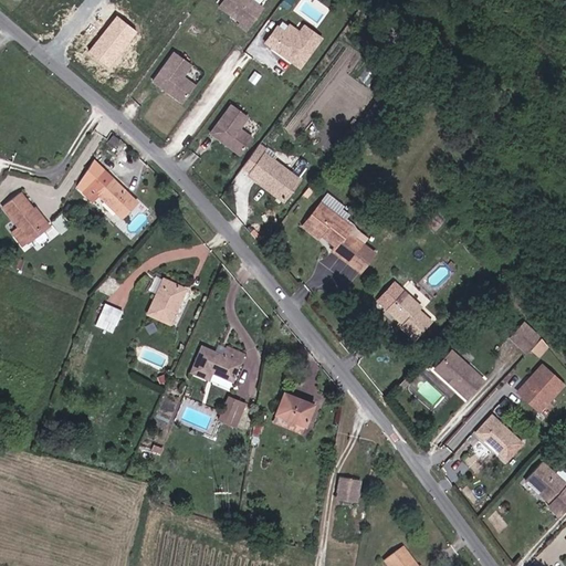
[(263,8),(252,0),(220,0),(216,7),(248,30),(263,8)]
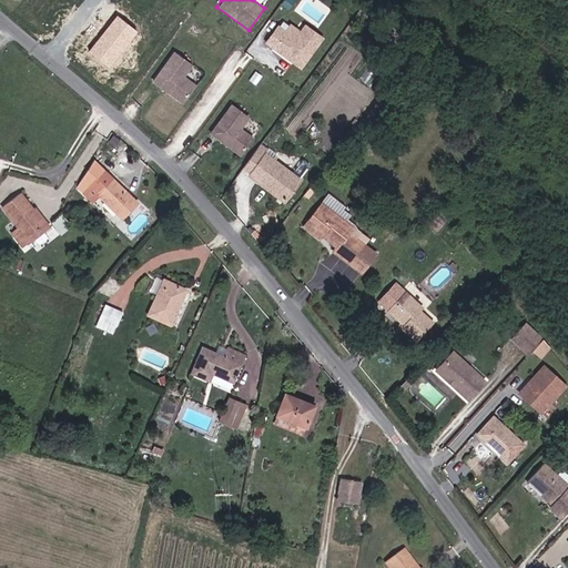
[(288,23),(283,31),(275,26),(264,43),(301,69),(313,51),(318,44),(322,38),(303,26),(300,31),(288,23)]
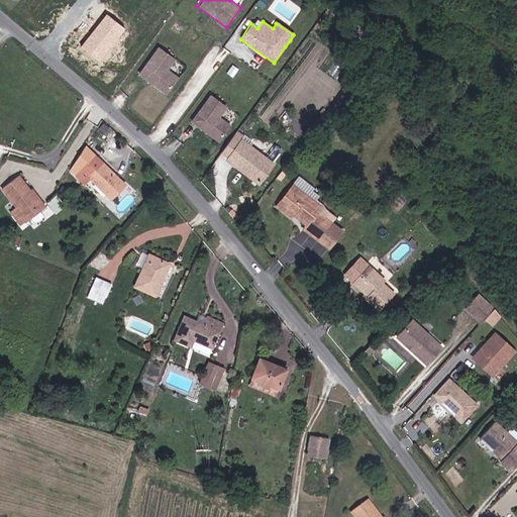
[(177,78),(166,69),(173,60),(157,47),(136,74),(152,86),(164,95),(177,78)]
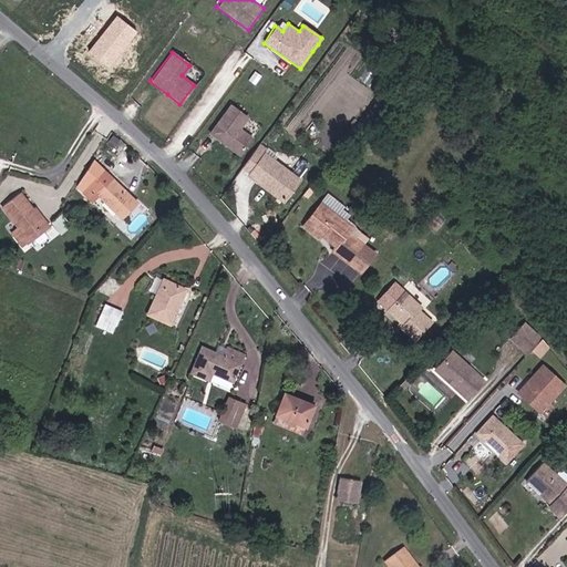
[(248,117),(227,104),(208,136),(228,148),(228,150),(240,157),(253,137),(240,131),(248,117)]
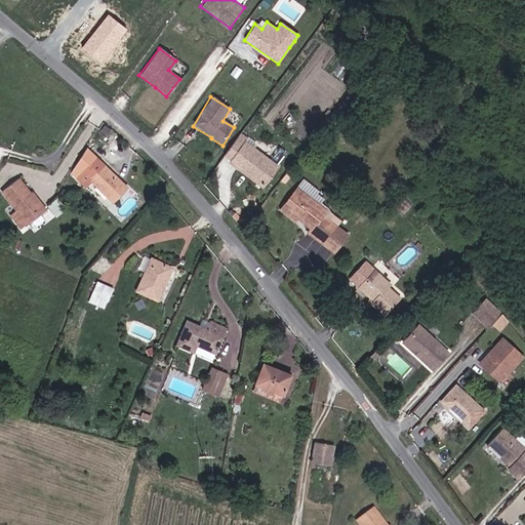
[(256,140),(247,134),(242,140),(250,148),(252,146),(256,140)]
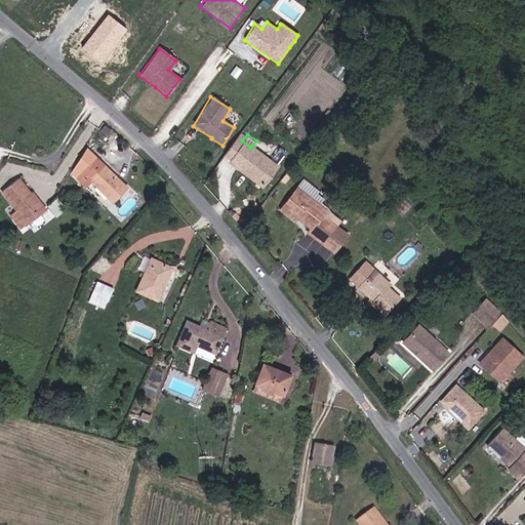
[(242,140),(230,157),(237,162),(266,187),(280,169),(252,146),(250,148),(242,140)]
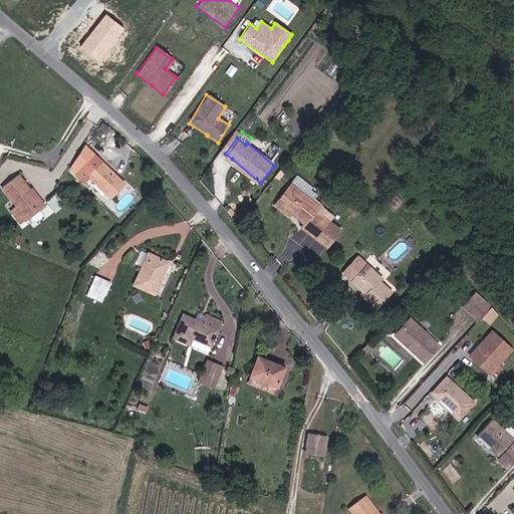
[(111,199),(125,184),(95,154),(75,176),(84,185),(90,178),(111,199)]
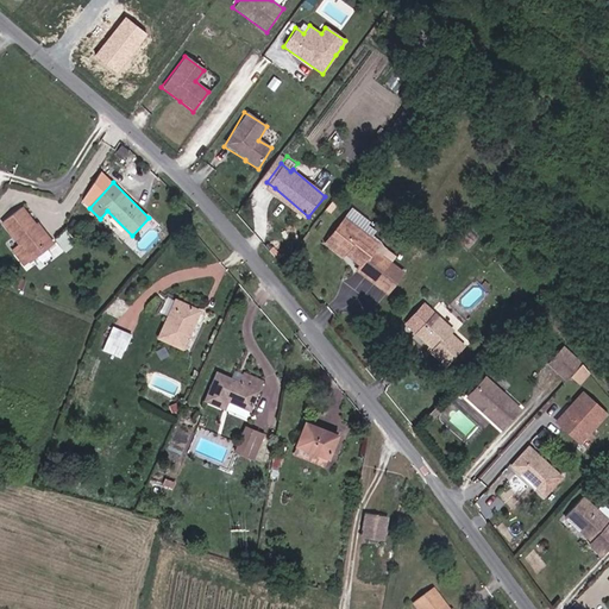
[(49,242),(38,227),(25,209),(5,225),(22,246),(17,250),(27,263),(35,258),(32,255),(49,242)]
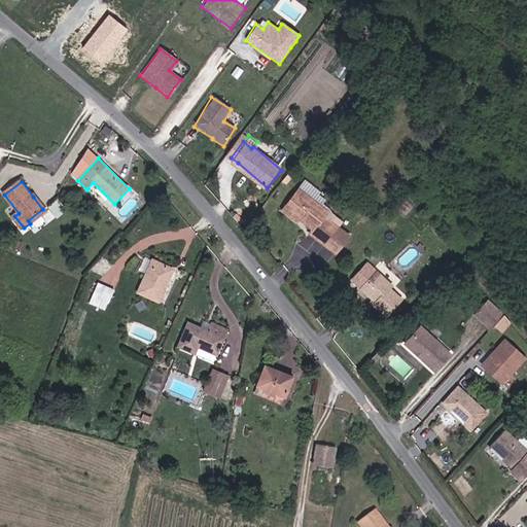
[(311,235),(325,245),(338,227),(340,226),(325,216),(329,212),(301,190),(286,209),(314,230),(311,235)]
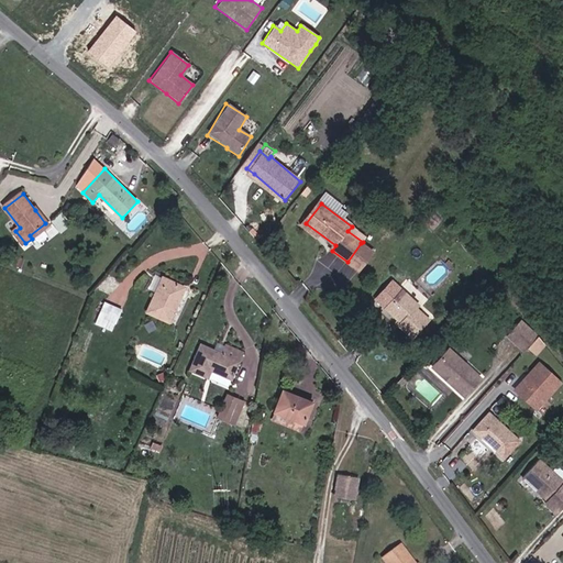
[(39,208),(35,210),(45,223),(30,235),(32,239),(33,240),(51,225),(39,208)]
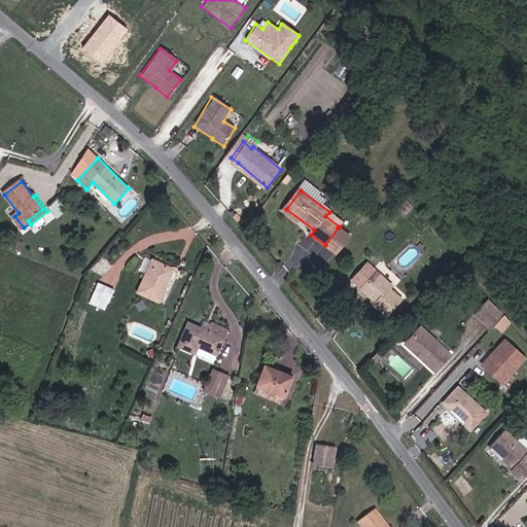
[(403,222),(409,216),(400,208),(395,215),(403,222)]
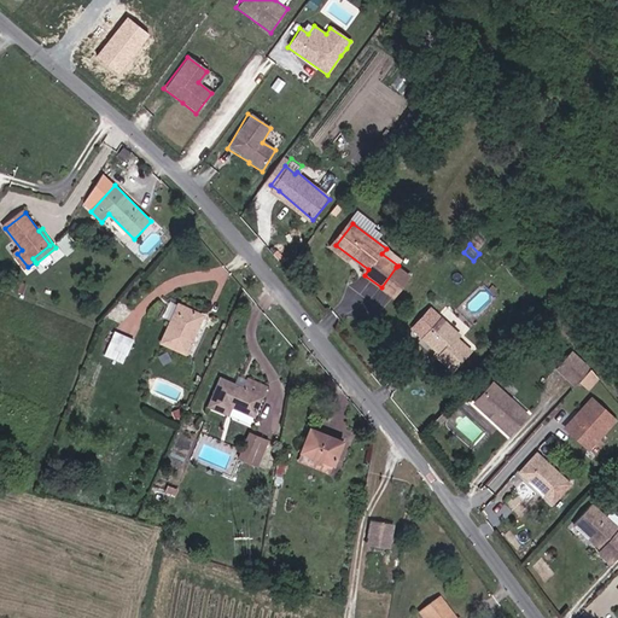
[(396,267),(382,287),(395,297),(409,277),(396,267)]
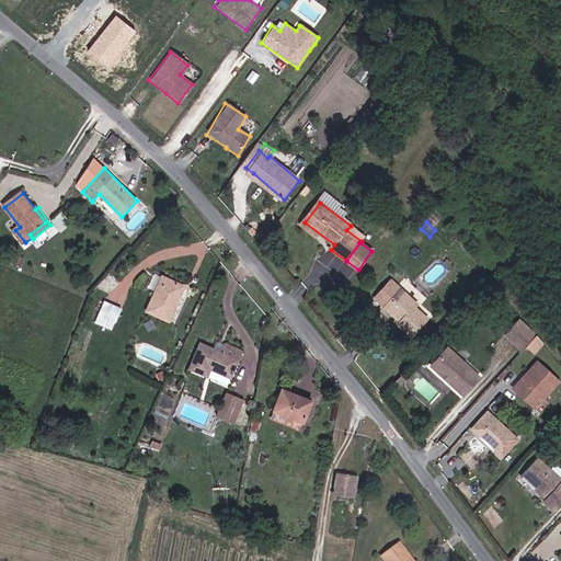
[(165,302),(176,307),(185,287),(163,277),(153,298),(165,302)]
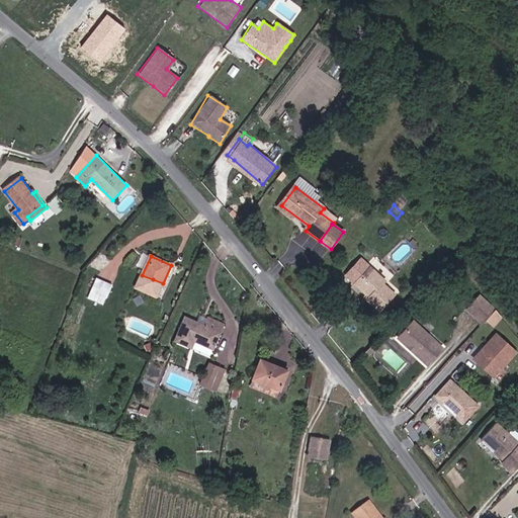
[(359,281),(371,267),(362,259),(349,273),(359,281)]
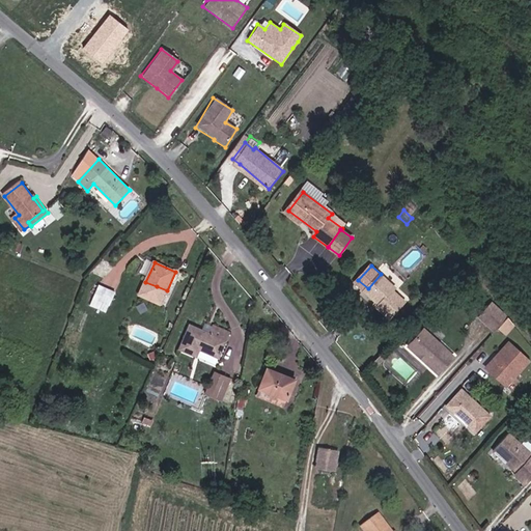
[(382,273),(381,274),(368,288),(384,302),(381,306),(392,316),(406,300),(395,290),(398,286),(382,273)]
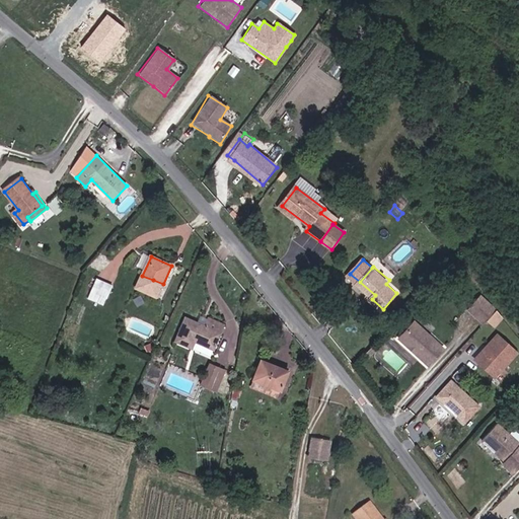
[(157,296),(163,284),(153,280),(142,276),(137,287),(157,296)]
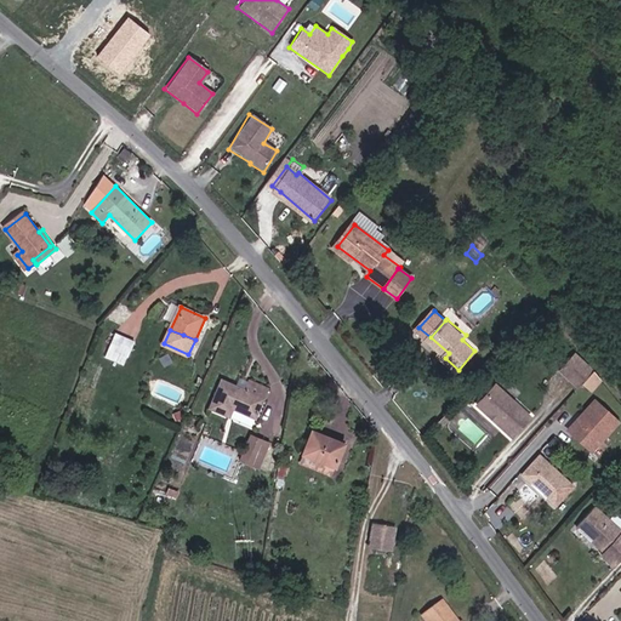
[(109,348),(127,357),(132,346),(124,342),(126,337),(115,332),(109,348)]
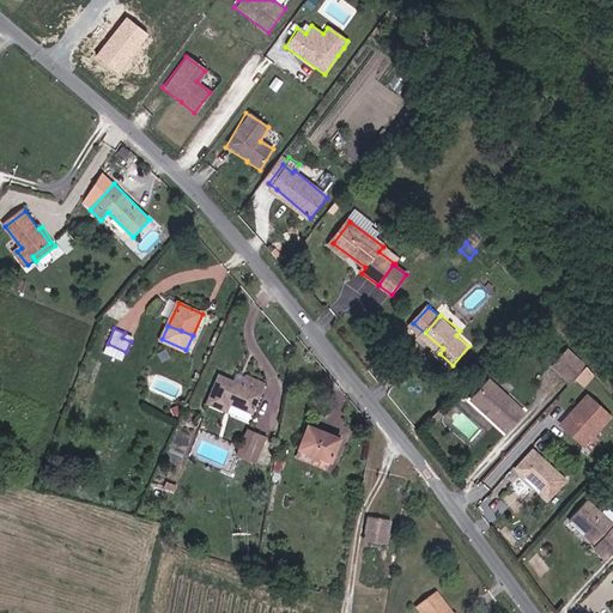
[(584,366),(565,349),(551,364),(570,382),(584,366)]
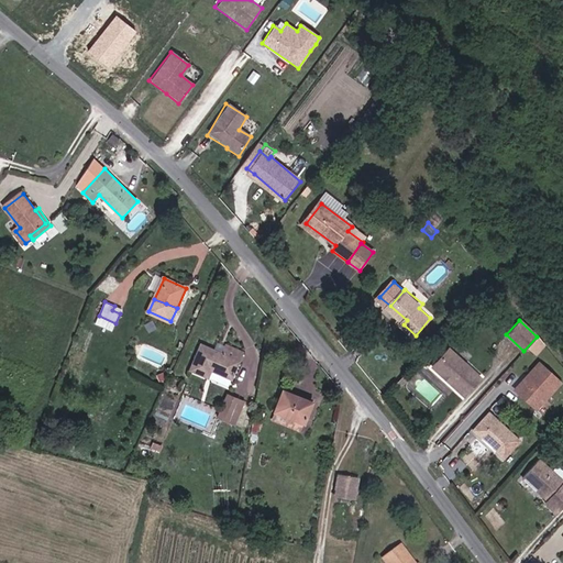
[(244,352),(225,346),(223,355),(202,349),(194,375),(212,382),(216,372),(235,378),(244,352)]
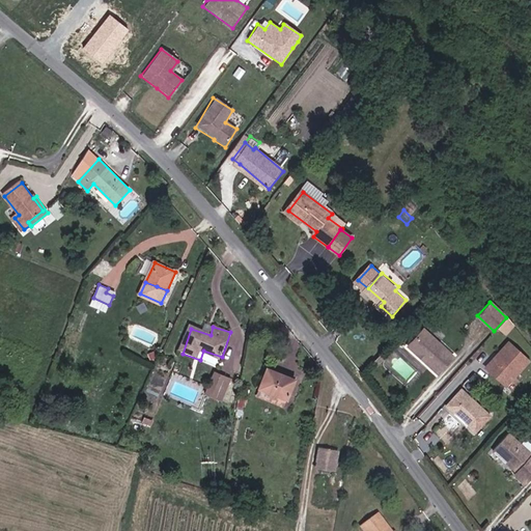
[(439,372),(452,356),(424,331),(414,342),(434,361),(430,366),(439,372)]
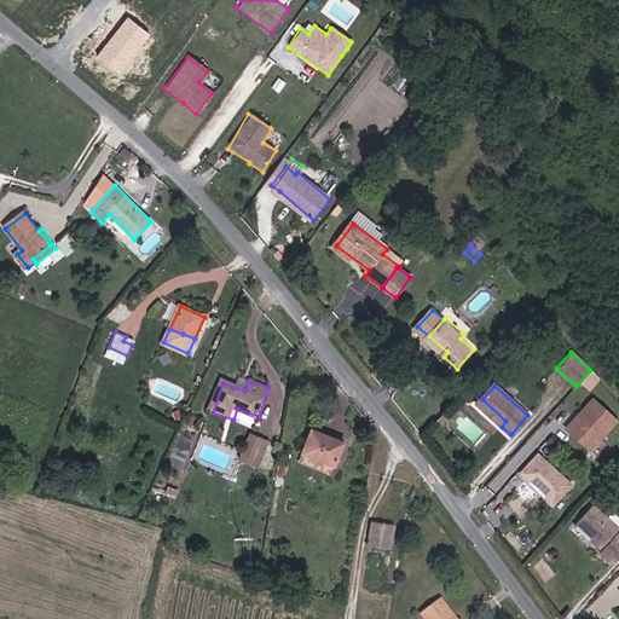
[(588,451),(617,420),(593,398),(563,429),(588,451)]
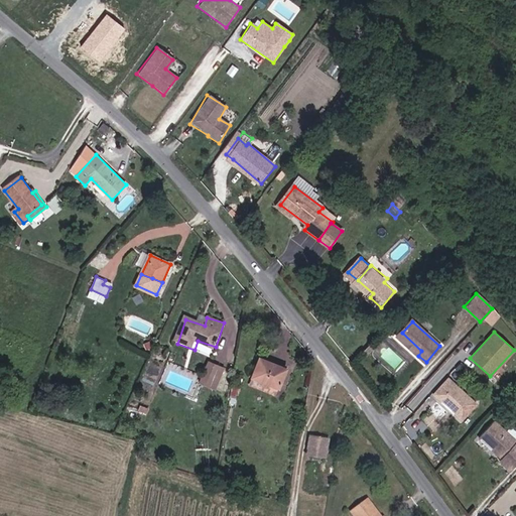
[(279,389),(287,371),(260,360),(252,379),(279,389)]
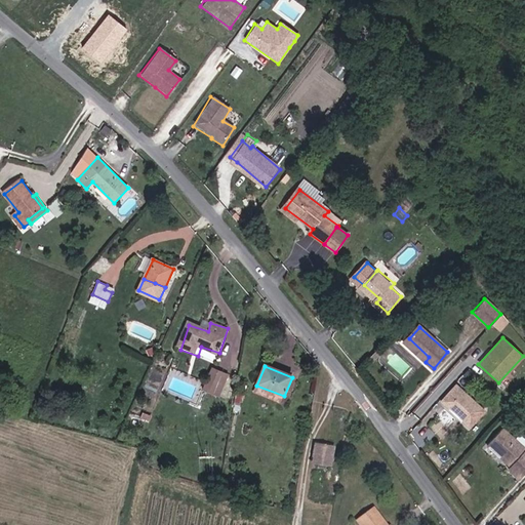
[(225,377),(227,373),(214,368),(212,373),(225,377)]
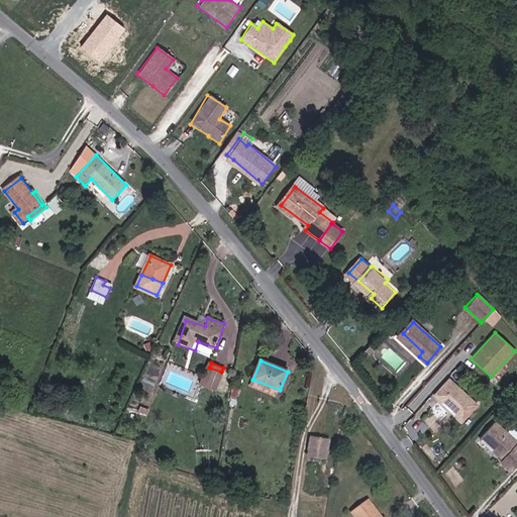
[(203,387),(215,391),(221,372),(209,368),(203,387)]
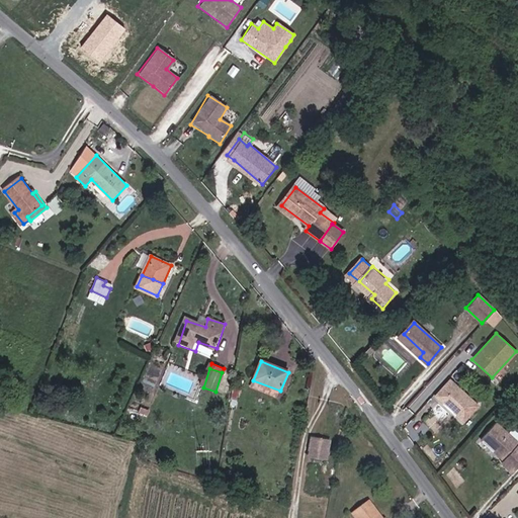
[(220,393),(226,373),(222,372),(216,392),(220,393)]
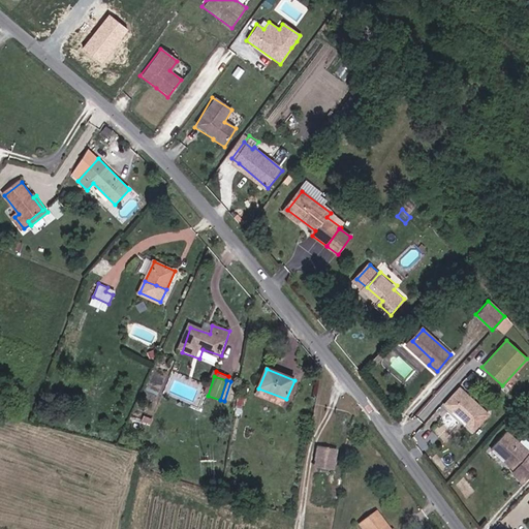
[(476,429),(489,413),(461,387),(446,404),(476,429)]
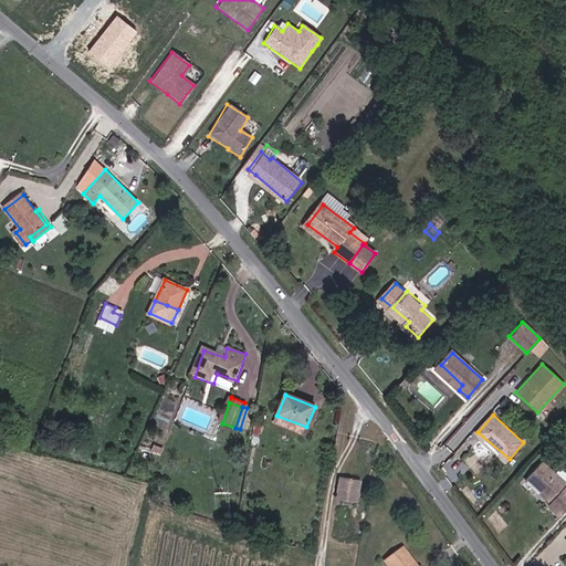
[(559,515),(565,506),(565,483),(542,461),(527,478),(553,502),(551,505),(559,515)]
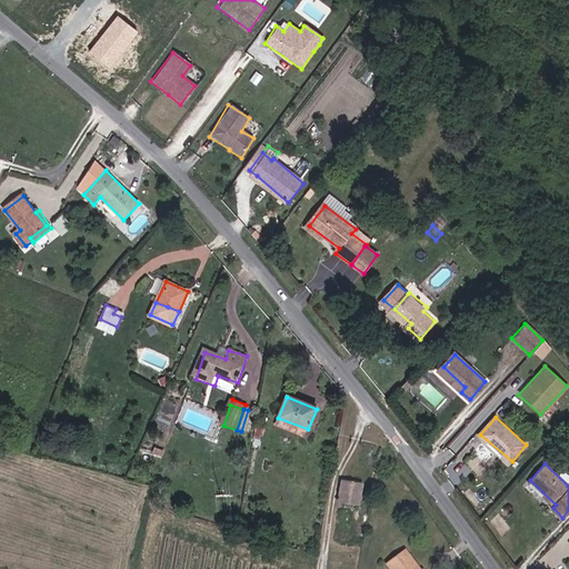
[(361,482),(339,480),(336,505),(358,508),(361,482)]
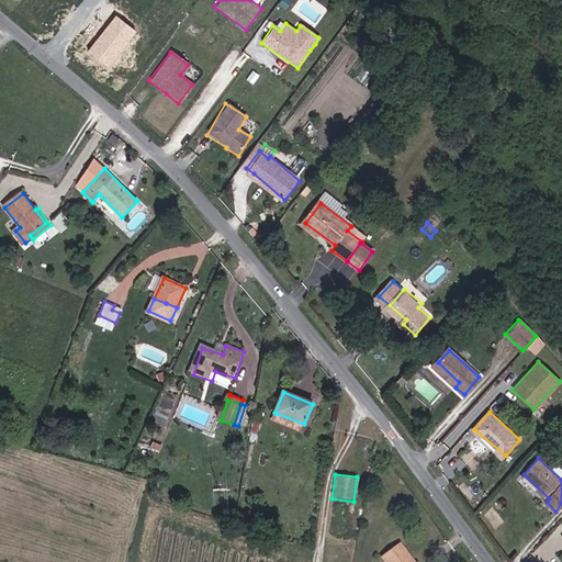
[(352,510),(345,509),(341,535),(349,536),(352,510)]
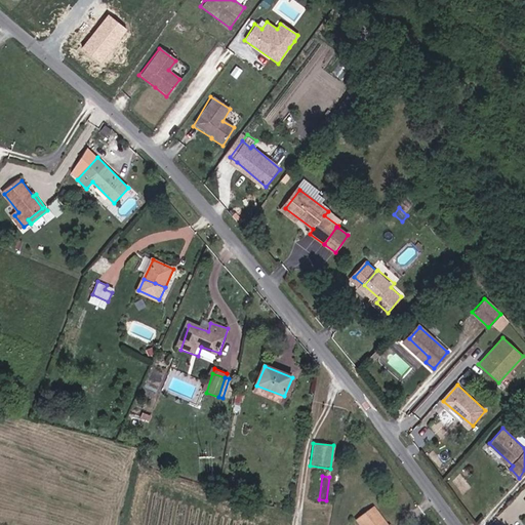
[(387,524),(373,511),(359,524),(387,524)]
